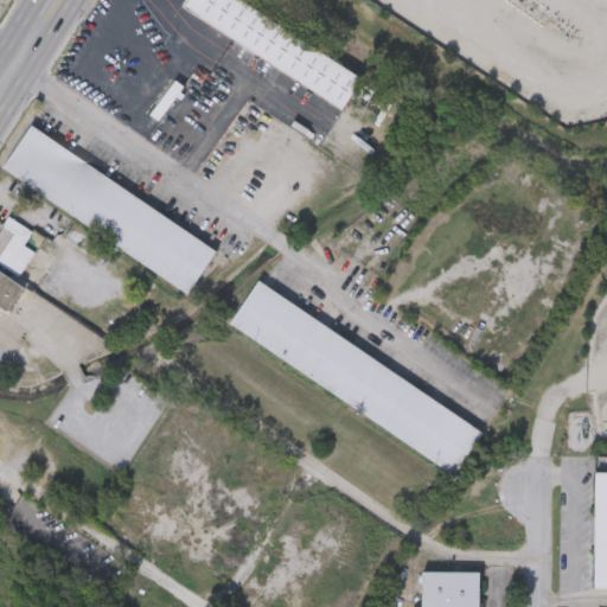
[(184,0),(243,0),(358,77),(338,109),(181,5),(184,0)]
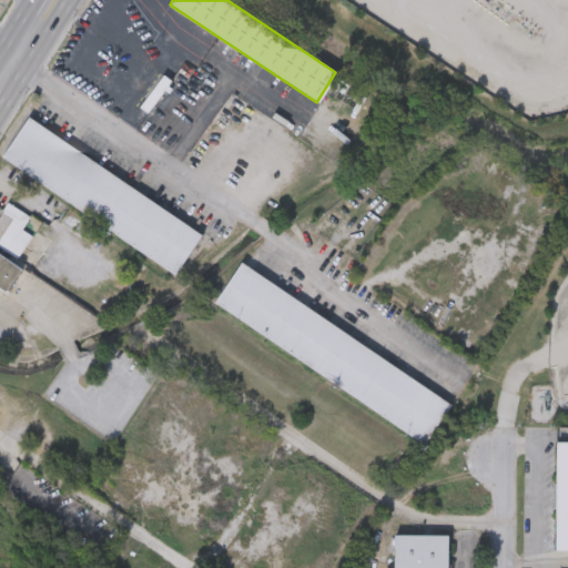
[(535,67),(555,81),(564,69),(544,54),(535,67)]
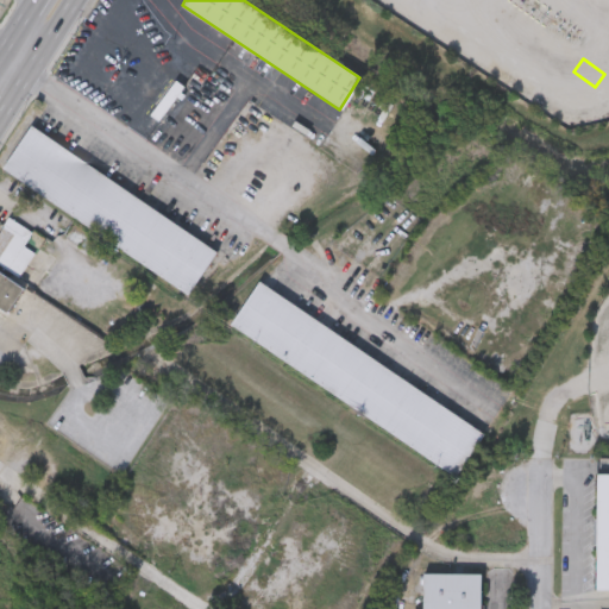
[(215,251),(186,294),(0,168),(29,125),(215,251)]
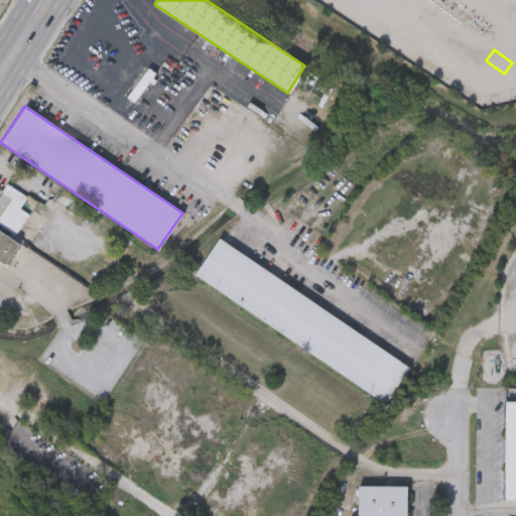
[(28,214),(15,234),(0,224),(0,195),(7,183),(27,197),(20,209),(28,214)]
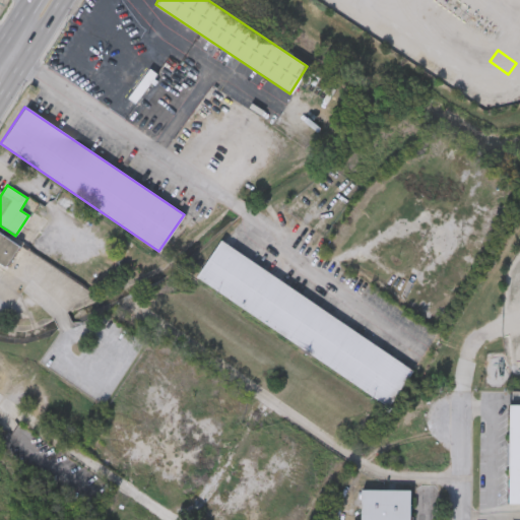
[(0,231),(20,245),(6,266),(0,262),(0,231)]
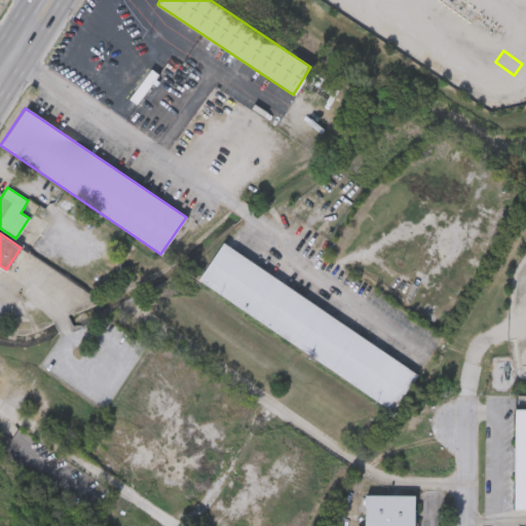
[(223,241),(417,373),(391,411),(198,279),(223,241)]
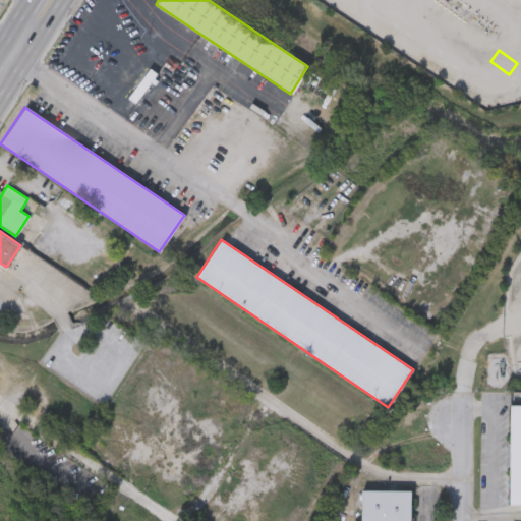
[(520,505),(509,505),(510,404),(520,404),(520,505)]
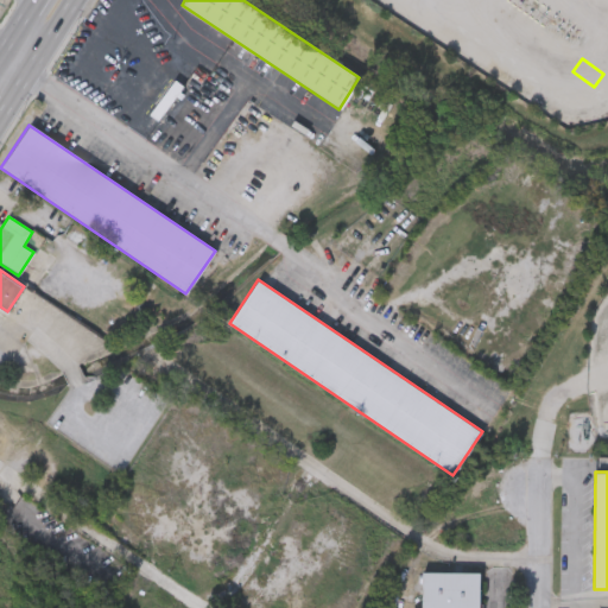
[(420,607),(422,571),(480,572),(479,607),(420,607)]
